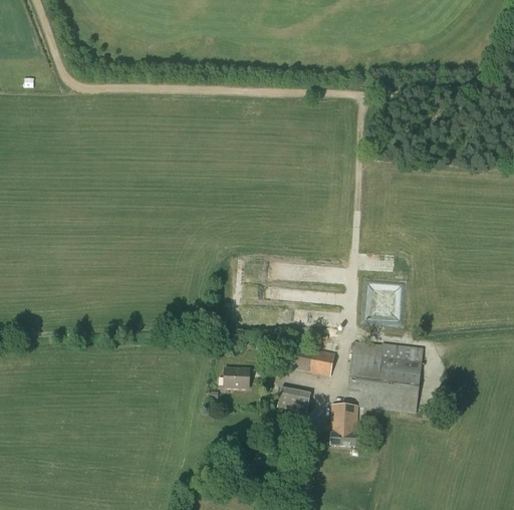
[(359,396),(359,404),(416,411),(423,345),(381,340),(381,342),(353,339),(346,395),(359,396)]
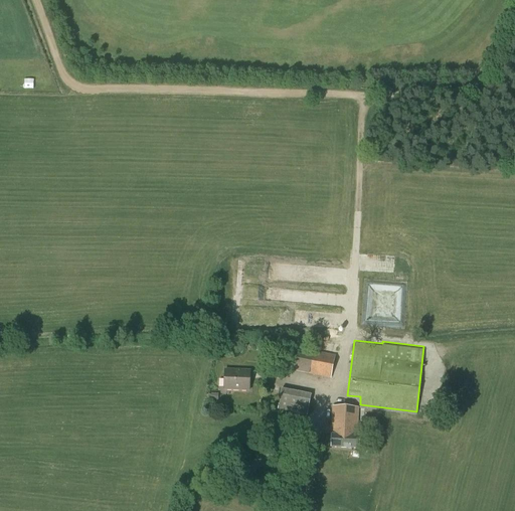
[(314,347),(291,342),(286,365),(309,370),(310,368),(331,374),(335,352),(314,347)]
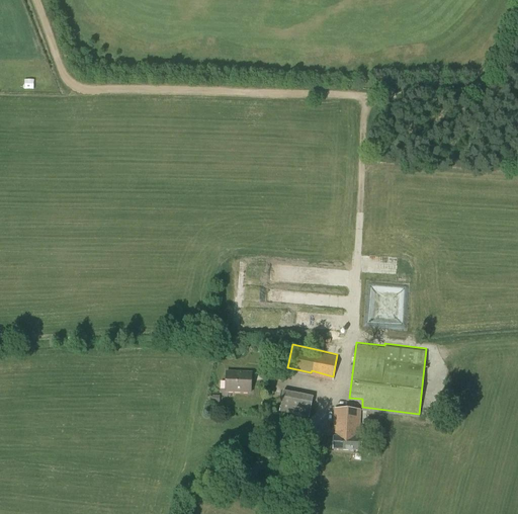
[(227,368),(226,387),(251,388),(252,369),(227,368)]
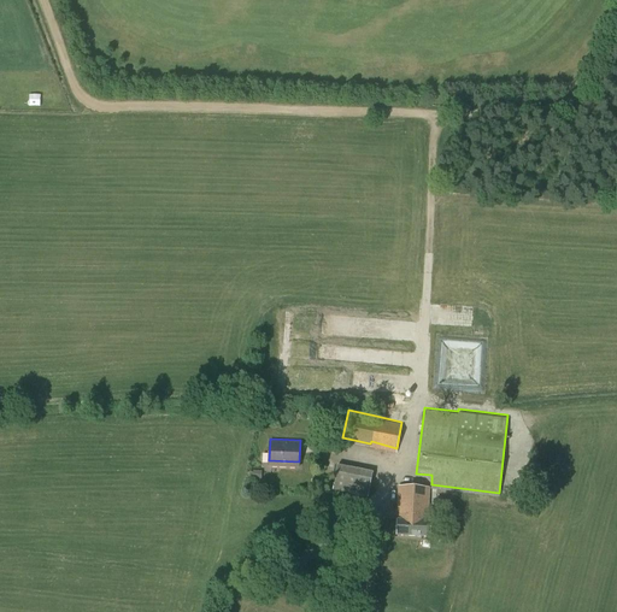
[(344,442),(325,439),(323,447),(342,452),(344,442)]
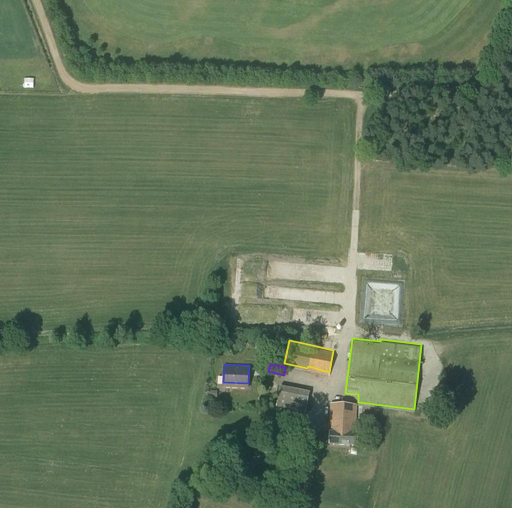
[(276,403),(305,409),(309,389),(280,383),(276,403)]
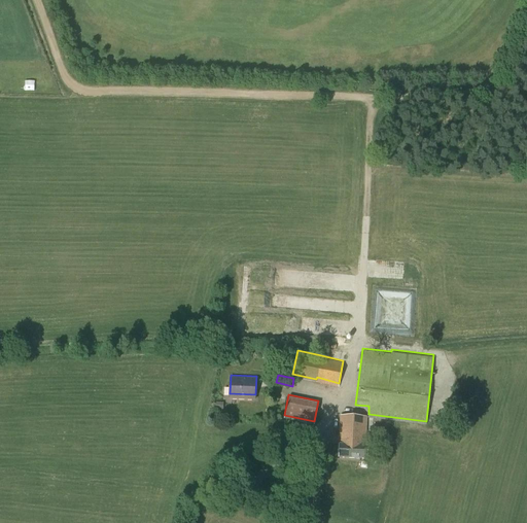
[(340,412),(339,442),(339,454),(366,455),(367,443),(365,443),(366,413),(340,412)]
